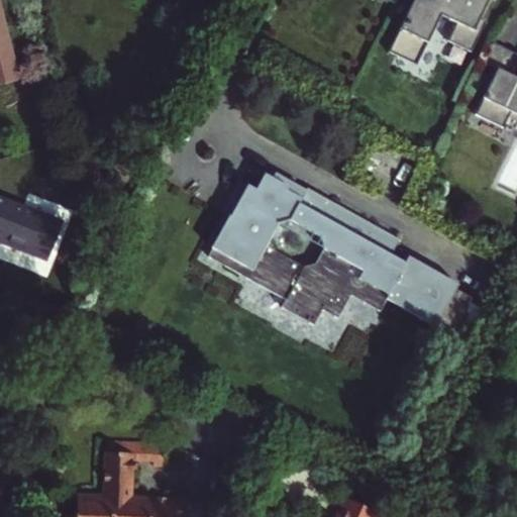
[(417,0),(405,25),(402,23),(386,56),(414,69),(438,19),(453,26),(445,43),(469,55),(484,24),(478,21),(487,1),(485,0),(417,0)]
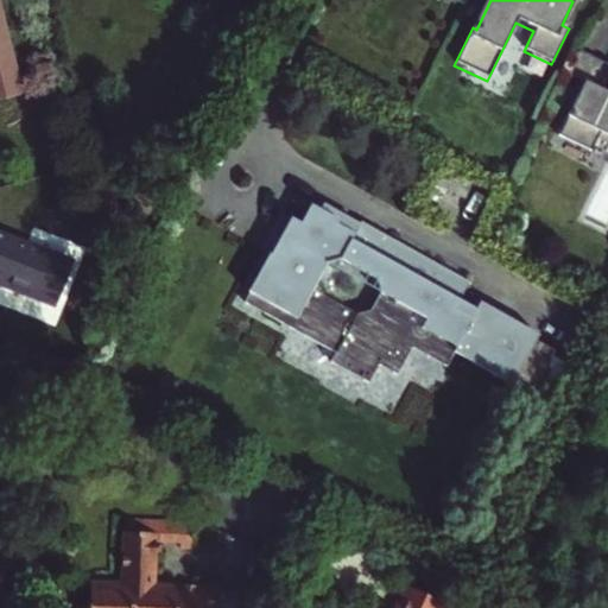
[(0,109),(19,107),(0,1),(0,109)]
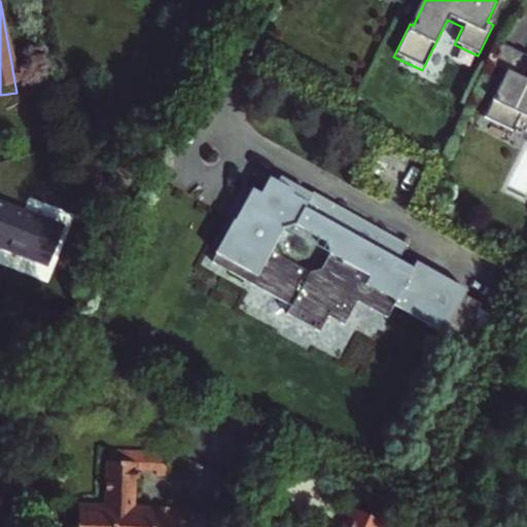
[(526,55),(501,43),(492,63),(506,70),(526,79),(526,55)]
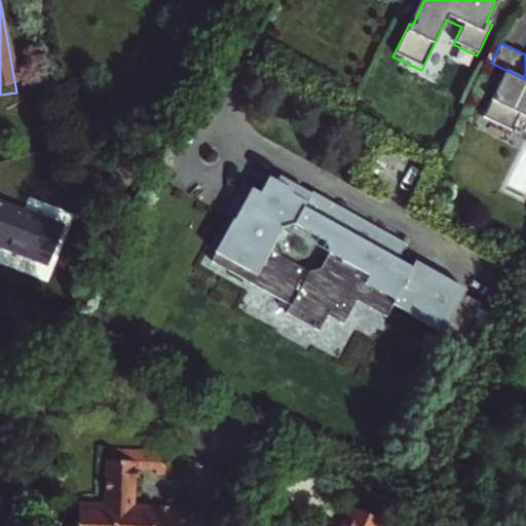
[(525,79),(505,70),(483,117),(511,130),(519,114),(525,117),(525,79)]
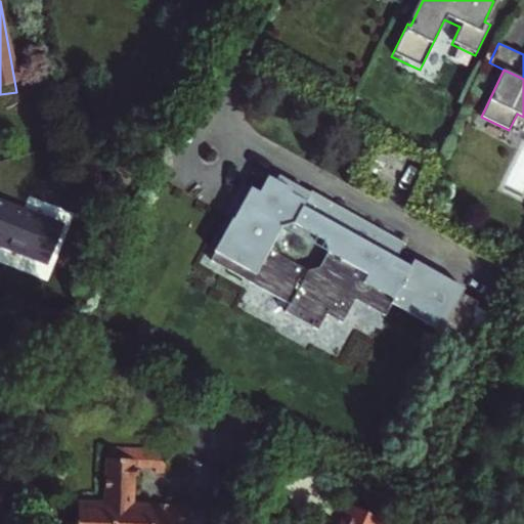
[(279,175),(276,180),(290,187),(298,187),(311,194),(312,192),(279,175)]
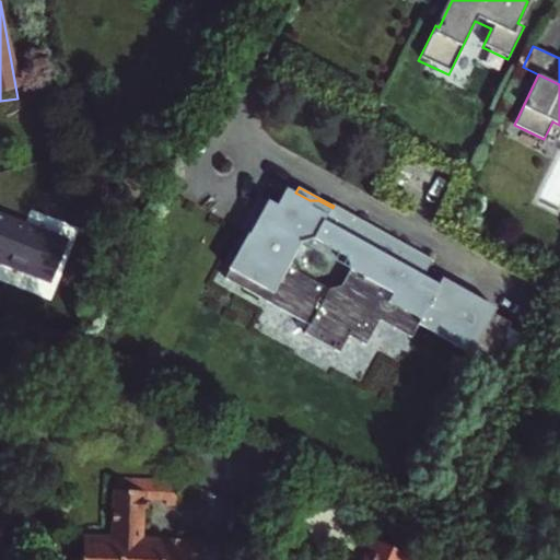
[(341,351),(350,335),(366,343),(381,318),(411,335),(421,318),(491,357),(511,321),(440,281),(439,284),(434,292),(419,284),(424,276),(433,258),(335,203),(334,206),(333,208),(318,200),(310,200),(295,193),(287,188),(277,206),(278,207),(286,211),(267,244),(249,235),(225,278),(311,324),(305,333),(341,351)]
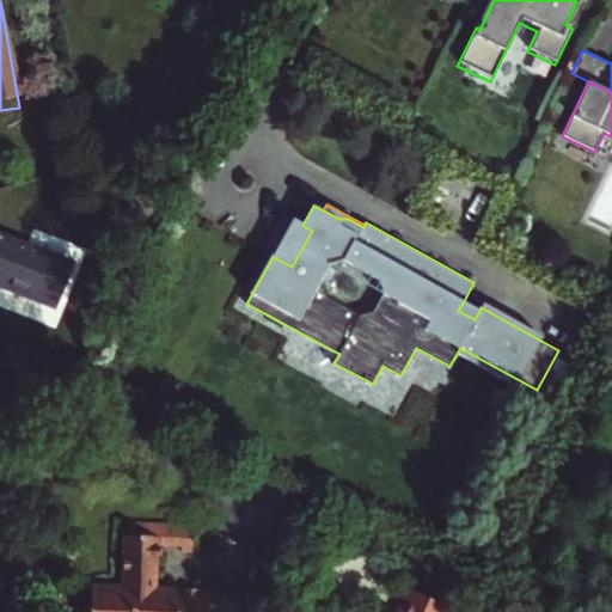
[(293,220),(273,257),(292,267),(312,231),(304,226),(293,220)]
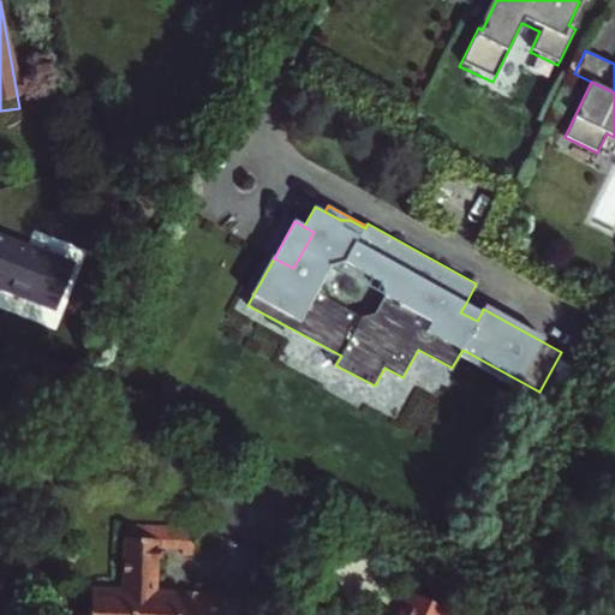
[(482,312),(466,303),(460,312),(477,321),(482,312)]
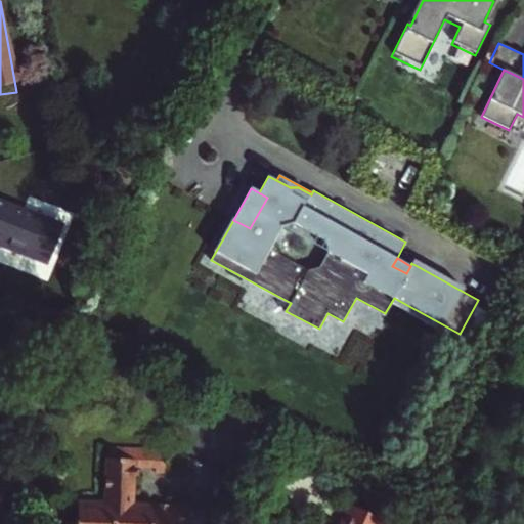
[(192,523),(192,507),(136,508),(135,470),(156,470),(156,475),(170,475),(169,450),(105,452),(106,509),(79,509),(78,523),(192,523)]
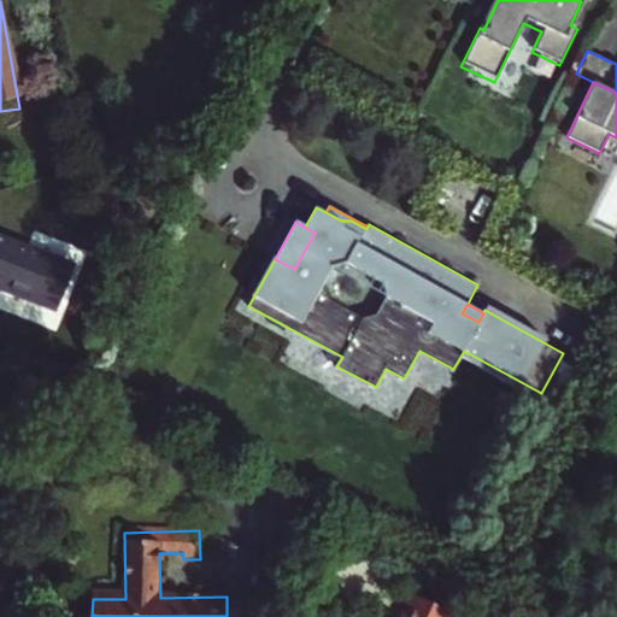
[(451,616),(457,607),(413,587),(397,616),(392,616),(382,612),(380,616),(451,616)]
